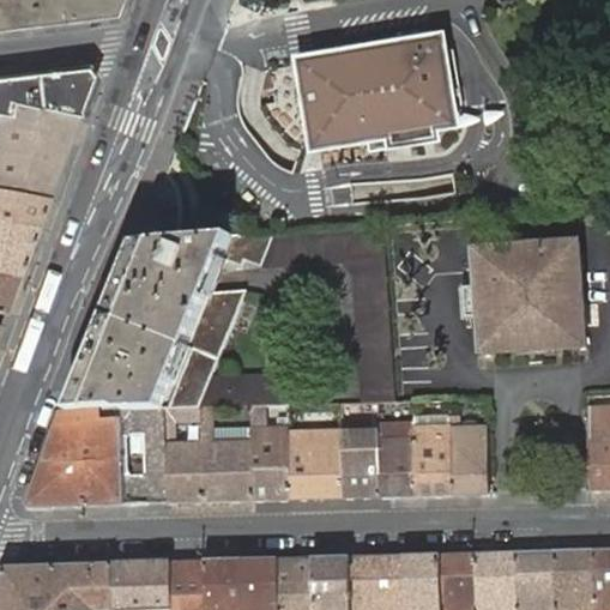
[(0,28),(48,22),(110,13),(115,0),(0,0),(0,28)]
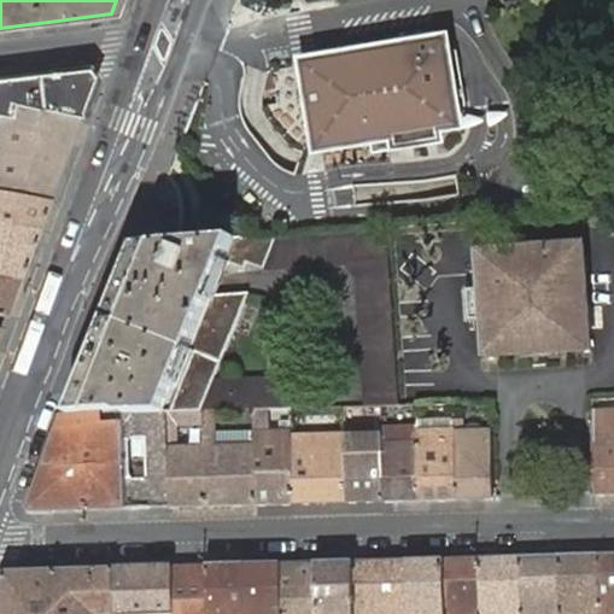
[(317,91),(309,92),(319,146),(356,139),(354,132),(369,129),(392,126),(396,145),(439,138),(437,117),(446,116),(444,99),(456,97),(456,95),(458,94),(456,86),(454,86),(454,85),(450,85),(444,47),(434,48),(433,40),(416,42),(416,40),(407,42),(407,45),(355,53),(354,51),(345,52),(345,54),(311,60),(317,91)]
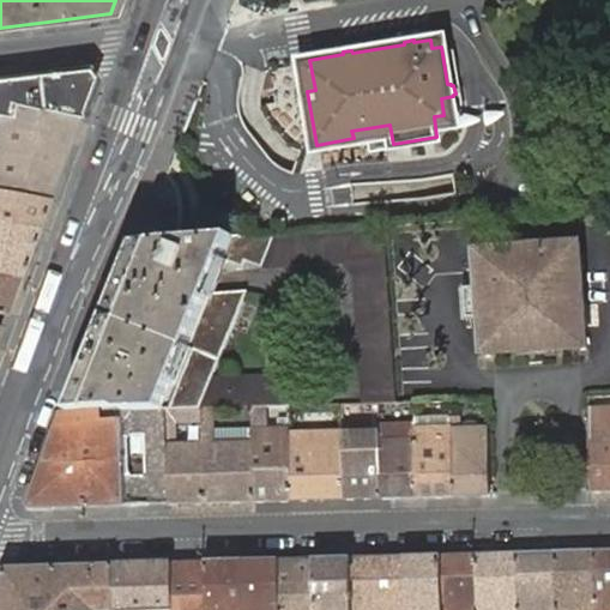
[(43,70),(0,76),(0,114),(2,114),(6,101),(31,107),(34,106),(72,114),(86,78),(77,65),(43,70)]
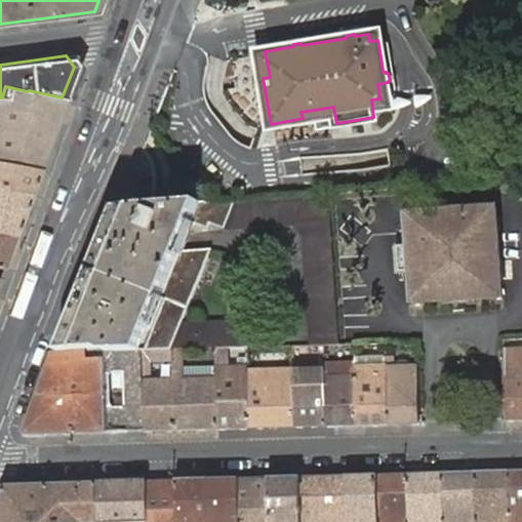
[(0,161),(35,167),(48,132),(62,97),(29,90),(27,91),(5,86),(2,97),(0,97),(0,161)]
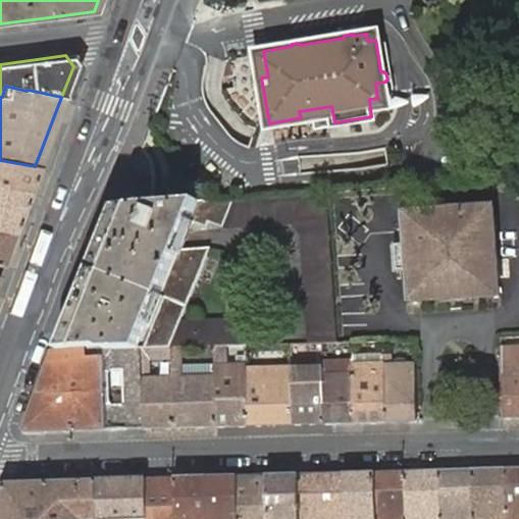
[(312,109),(315,125),(334,122),(331,106),(312,109)]
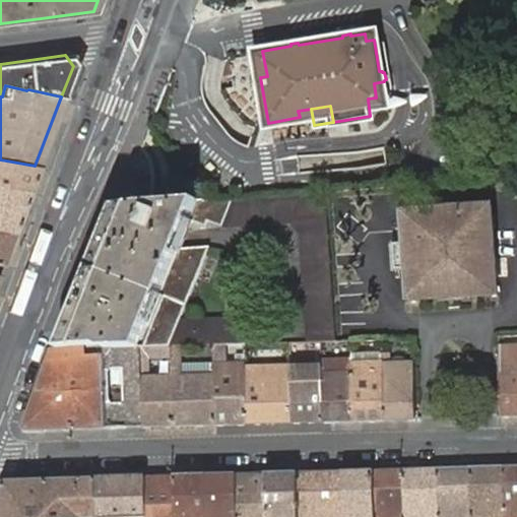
[(0,185),(25,190),(25,189),(35,167),(35,166),(0,159),(0,185)]
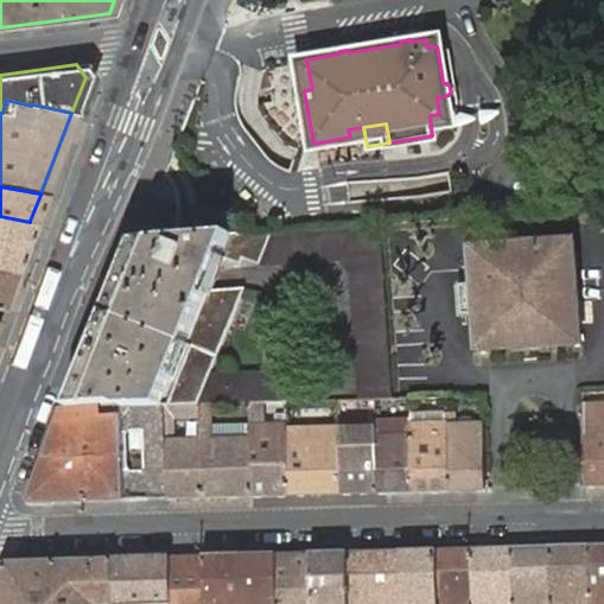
[(0,265),(12,267),(18,253),(30,223),(30,222),(0,216),(0,265)]
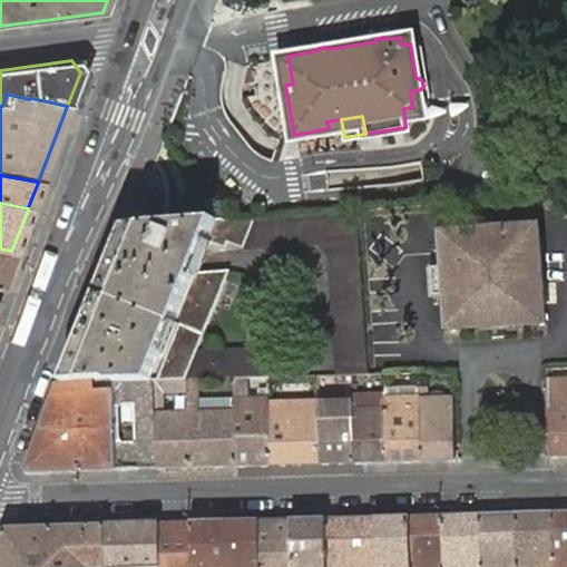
[(350,372),(365,371),(354,207),(222,217),(222,215),(216,216),(207,237),(224,244),(226,238),(242,244),(258,244),(319,241),(328,253),(335,372),(350,372)]
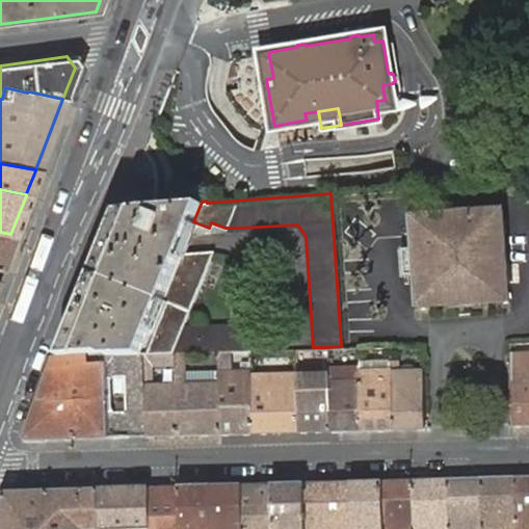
[(193,221),(202,202),(154,205),(117,208),(59,353),(88,351),(100,350),(101,355),(106,360),(110,360),(113,355),(113,352),(141,351),(182,252),(190,231),(193,221)]
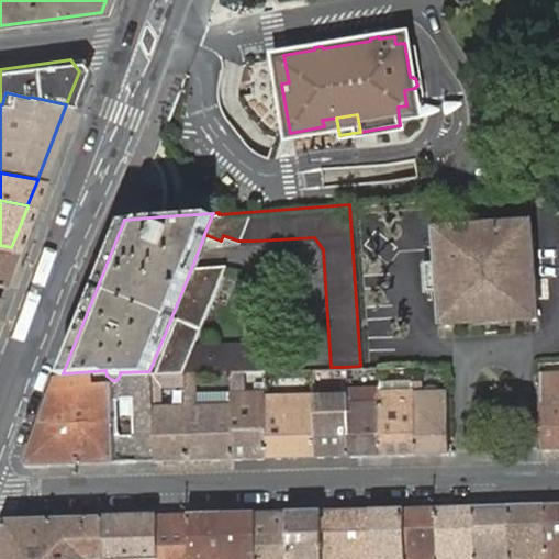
[(438,288),(439,321),(536,315),(529,220),(434,225),(436,258),(423,259),(425,289),(438,288)]
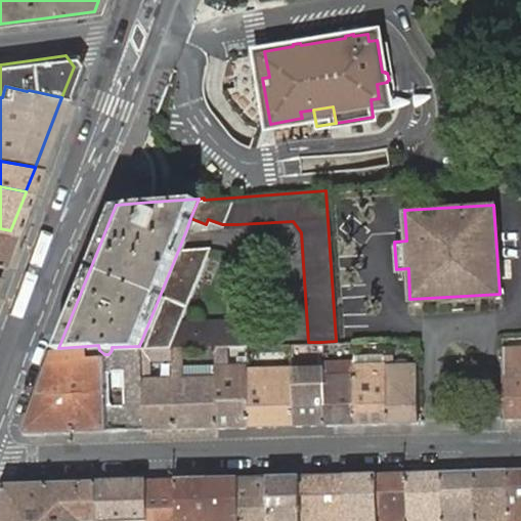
[(0,256),(10,230),(0,228),(0,256)]
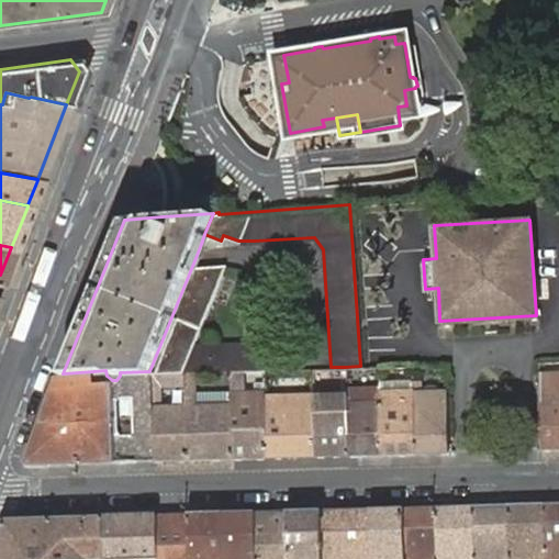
[(192,266),(149,371),(182,371),(228,369),(236,369),(263,369),(269,368),(288,368),(287,341),(192,344),(224,264),(192,266)]
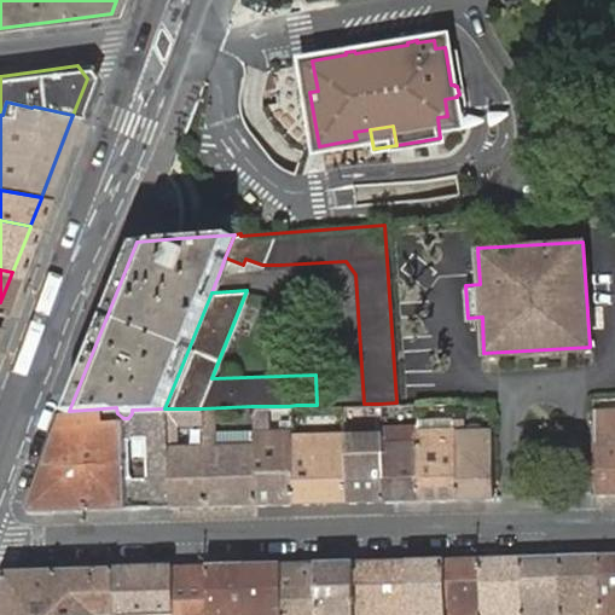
[(297,431),(296,405),(289,406),(290,429),(293,502),(346,500),(344,430),(297,431)]
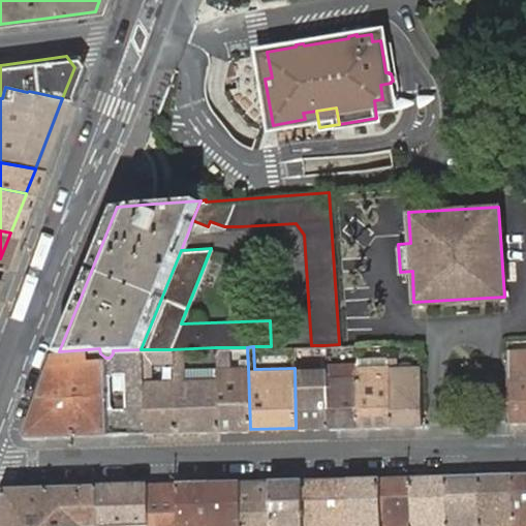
[(223,362),(222,347),(215,347),(216,366),(216,368),(223,368),(223,362)]
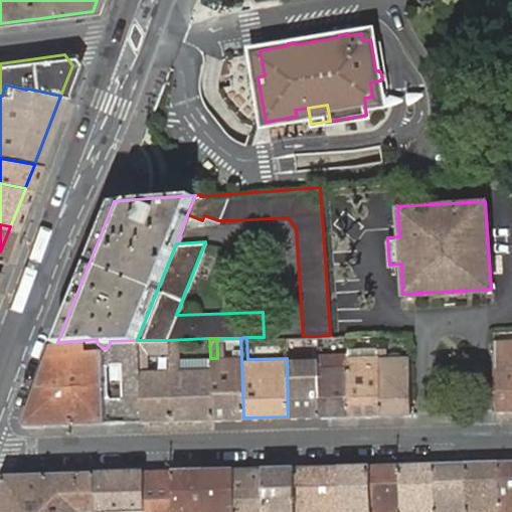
[(86,340),(57,342),(53,343),(53,342),(51,341),(46,355),(87,350),(103,348),(98,344),(97,339),(86,340)]
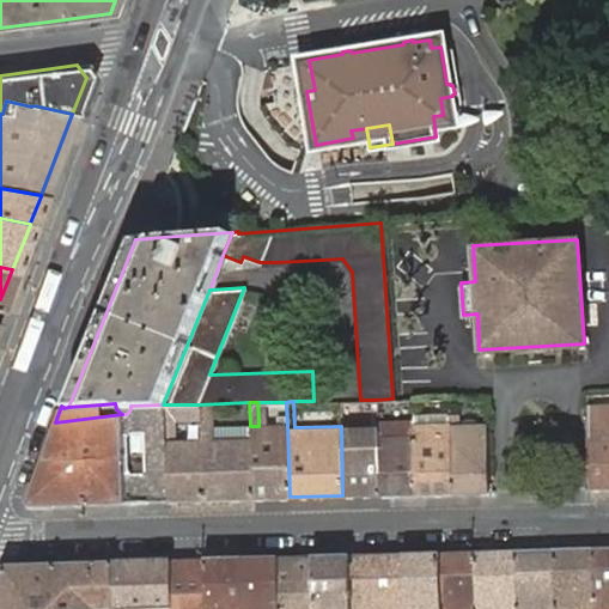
[(127,414),(122,414),(122,432),(142,431),(144,472),(123,473),(125,501),(166,500),(163,405),(131,406),(131,409),(127,414)]
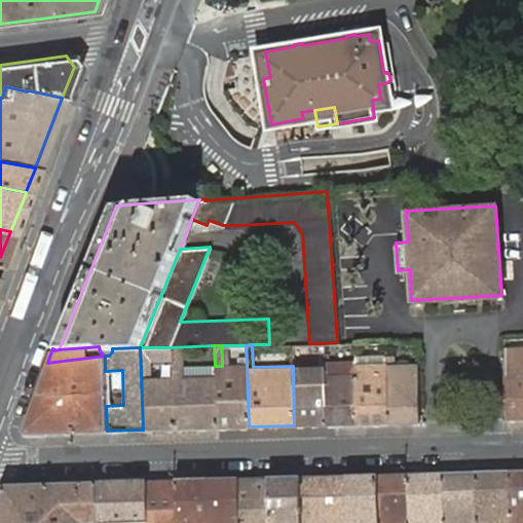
[(171,347),(140,347),(143,430),(174,428),(172,375),(149,376),(148,358),(171,357),(171,347)]
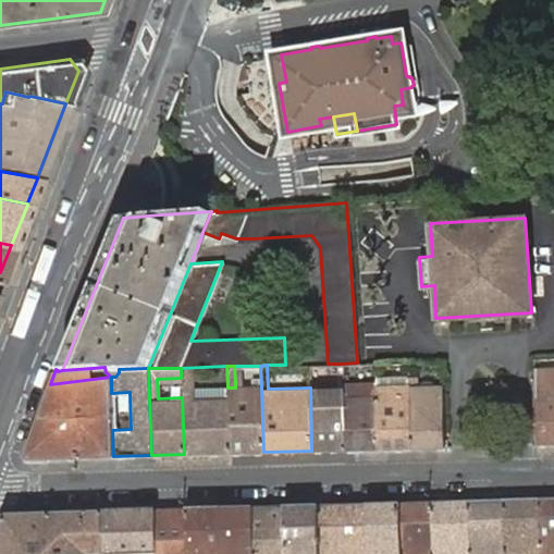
[(533,379),(536,443),(553,442),(553,369),(540,369),(541,379),(533,379)]
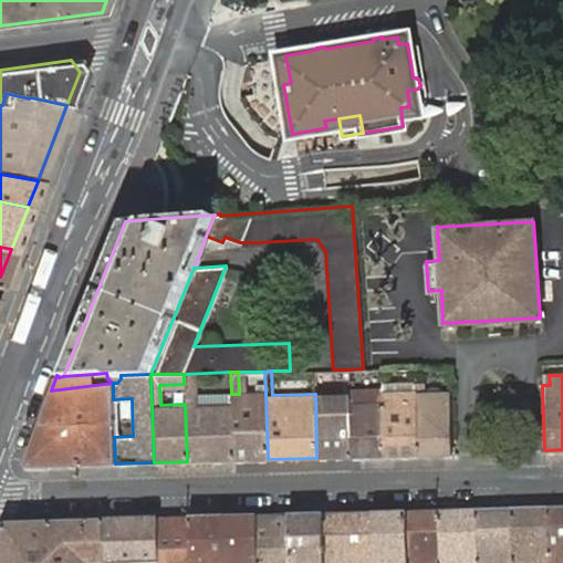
[(416,455),(450,454),(448,391),(440,391),(440,397),(420,397),(420,392),(421,391),(421,381),(414,381),(414,383),(416,455)]
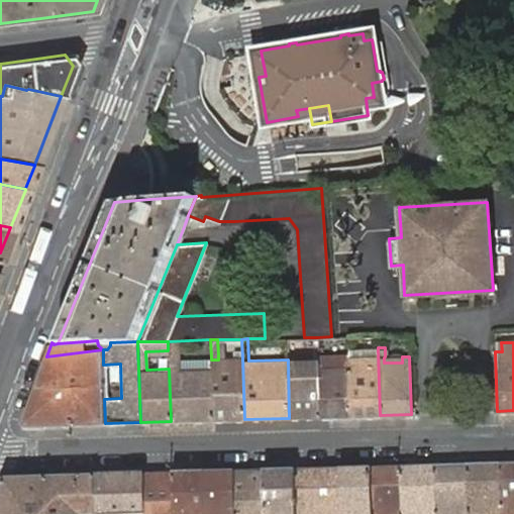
[(87,351),(46,356),(23,419),(23,422),(24,424),(28,426),(105,423),(104,399),(103,365),(103,349),(87,351)]
